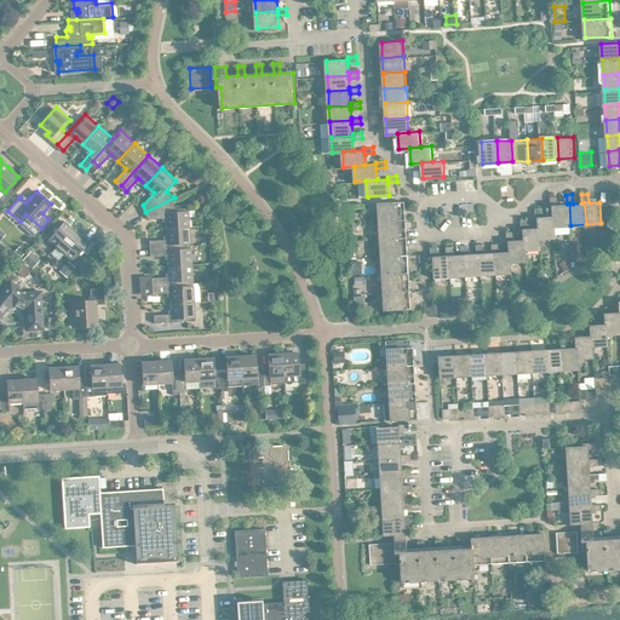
[(554,205),(554,216),(555,216),(555,227),(556,227),(570,225),(569,204),(567,204),(557,205),(557,195),(551,195),(551,205),(554,205)]
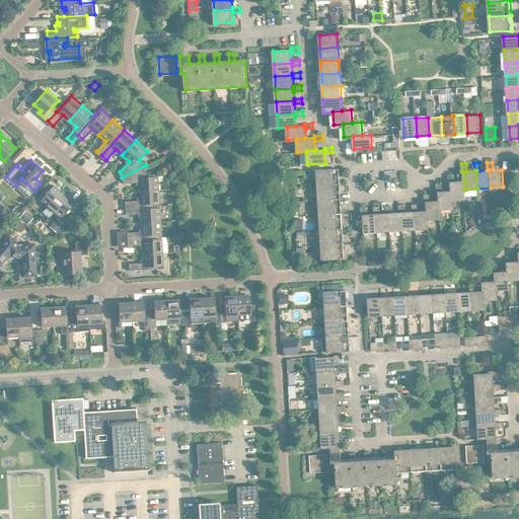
[(139,181),(139,191),(159,189),(158,173),(146,173),(146,165),(122,177),(125,181),(139,181)]
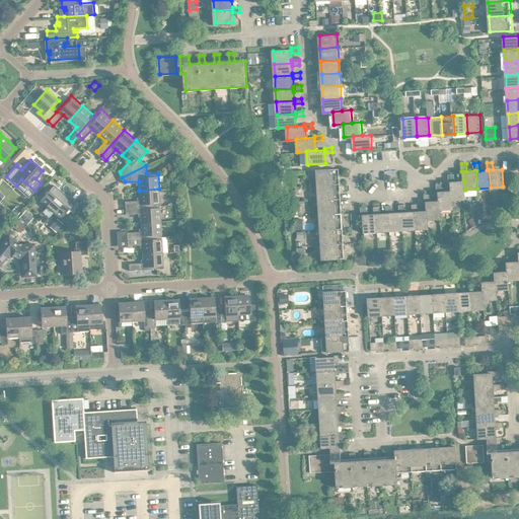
[(317,169),(318,184),(340,182),(340,167),(317,169)]
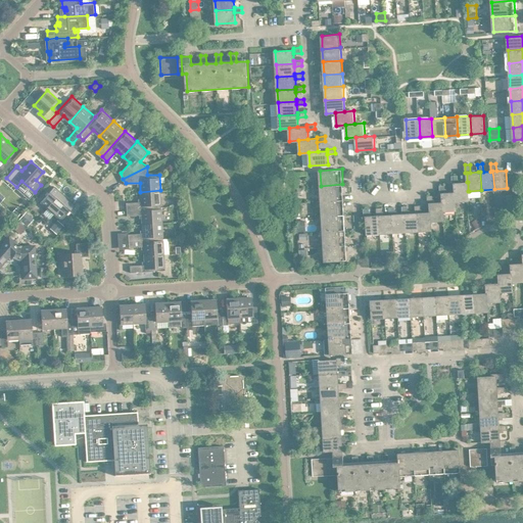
[(455,183),(455,192),(456,192),(456,200),(457,200),(469,200),(469,191),(468,191),(468,182),(467,182),(458,182),(458,175),(453,175),(453,183),(455,183)]
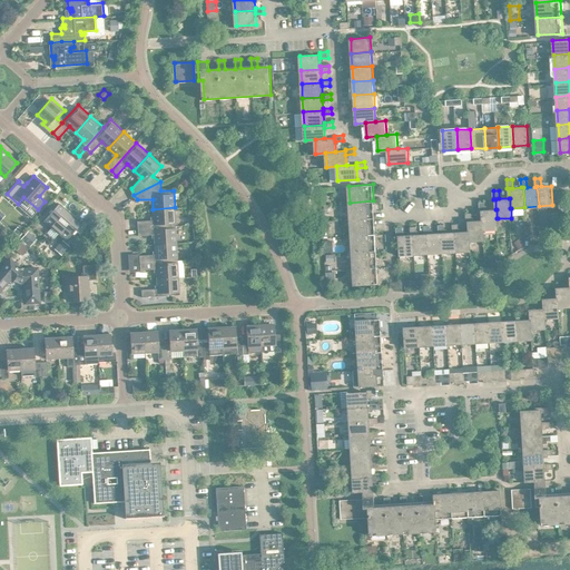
[(350,203),(350,218),(374,217),(373,200),(350,203)]
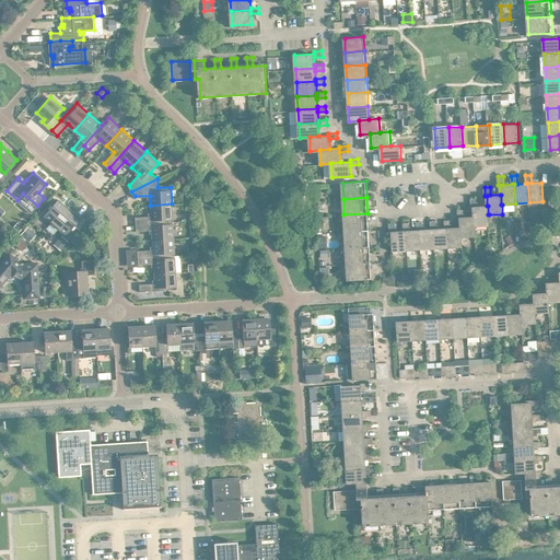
[(44,216),(66,235),(81,218),(59,198),(44,216)]
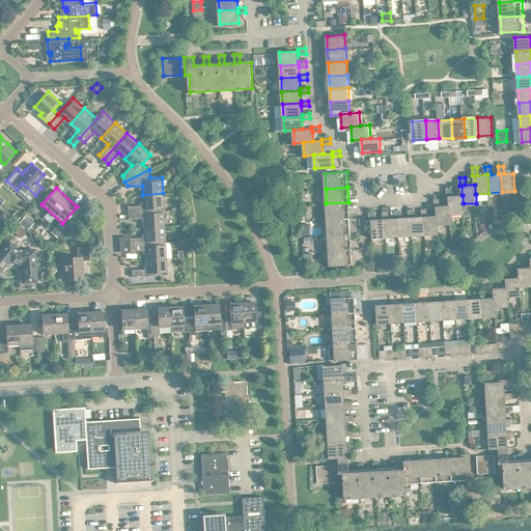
[(449,196),(449,205),(450,205),(450,214),(451,214),(464,213),(464,203),(463,203),(463,195),(462,195),(452,195),(452,188),(447,188),(447,196),(449,196)]
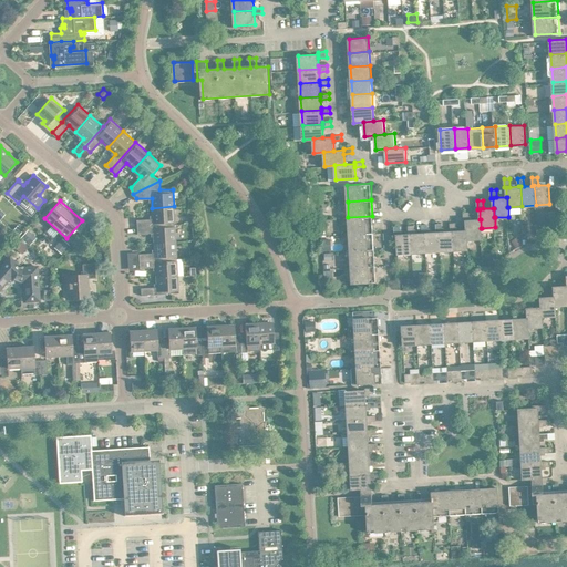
[(137,218),(137,226),(175,224),(174,206),(152,208),(153,217),(137,218)]
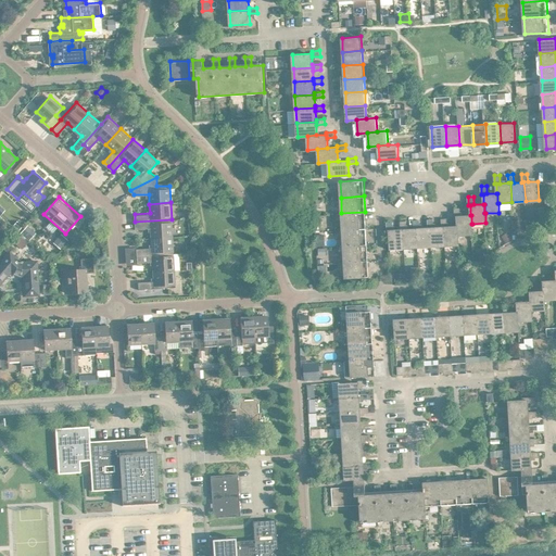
[(457,215),(457,225),(458,225),(458,235),(459,235),(472,234),(472,224),(471,224),(471,215),(470,215),(460,215),(460,206),(455,207),(455,215),(457,215)]
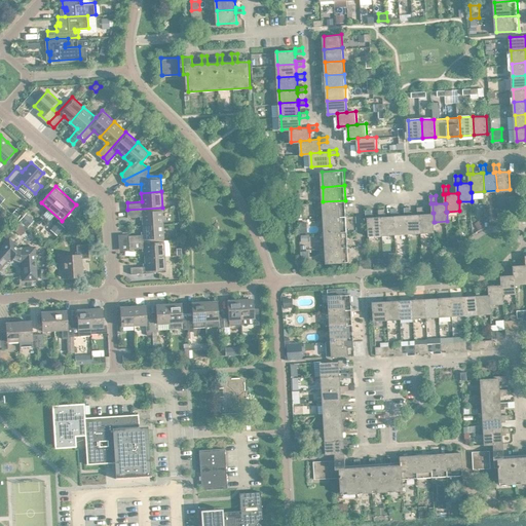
[(323,201),(324,217),(346,216),(345,200),(323,201)]
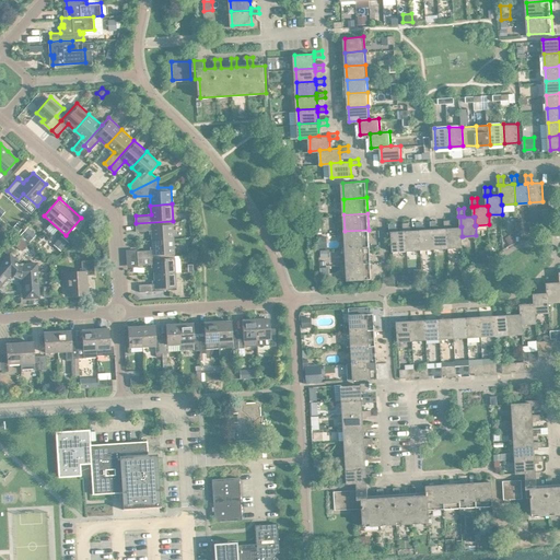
[(444,219),(445,228),(447,228),(448,247),(463,246),(463,236),(462,236),(462,226),(461,226),(451,228),(451,219),(444,219)]
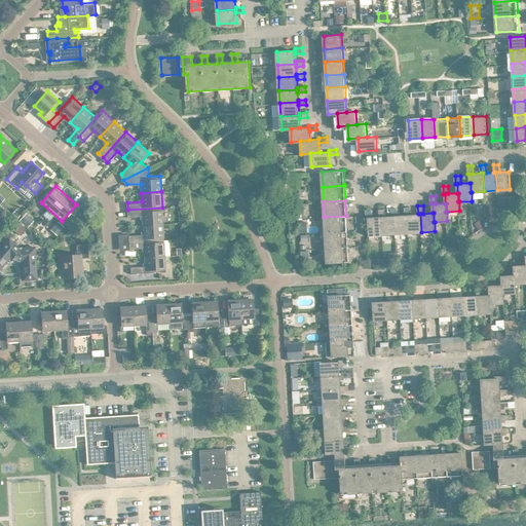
[(405,207),(405,215),(407,215),(409,232),(421,232),(420,214),(418,214),(411,214),(410,207),(405,207)]
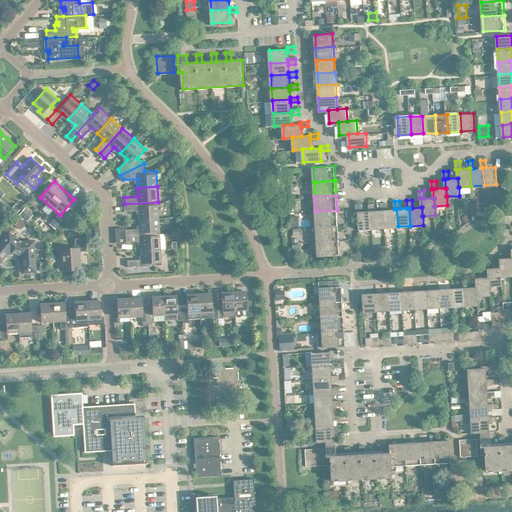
[(16,202),(12,207),(17,212),(21,207),(16,202)]
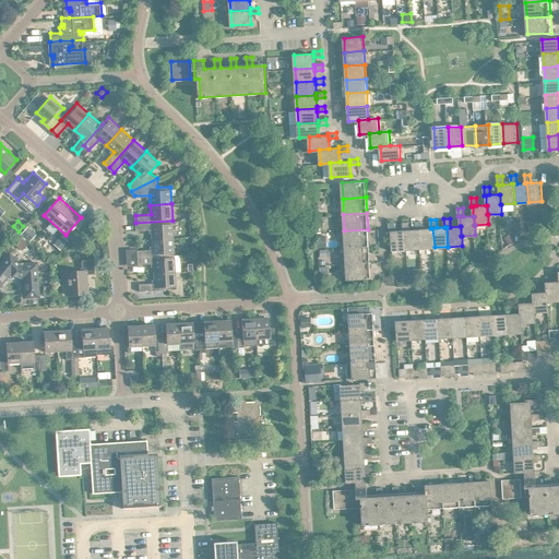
[(152,228),(152,238),(174,237),(173,221),(135,223),(137,229),(152,228)]
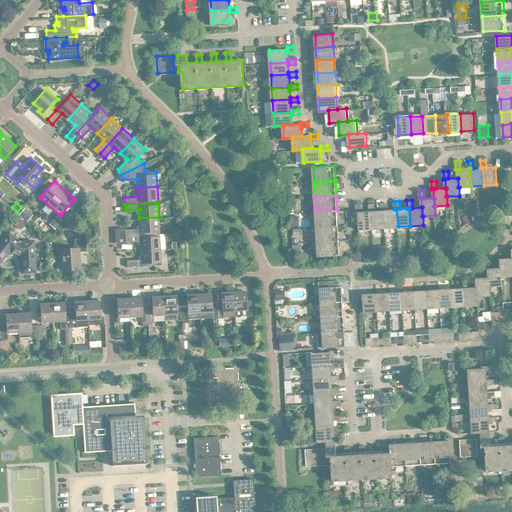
[(369,203),(369,210),(371,210),(372,228),(385,227),(384,209),(382,210),(374,210),(374,202),(369,203)]
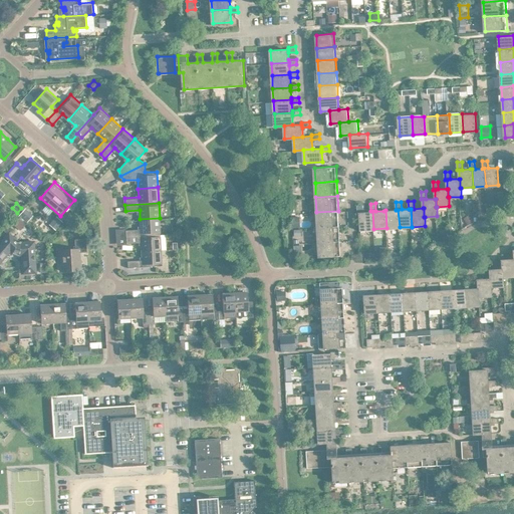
[(382,203),(383,211),(386,210),(387,228),(400,227),(398,210),(396,210),(389,210),(389,203),(382,203)]
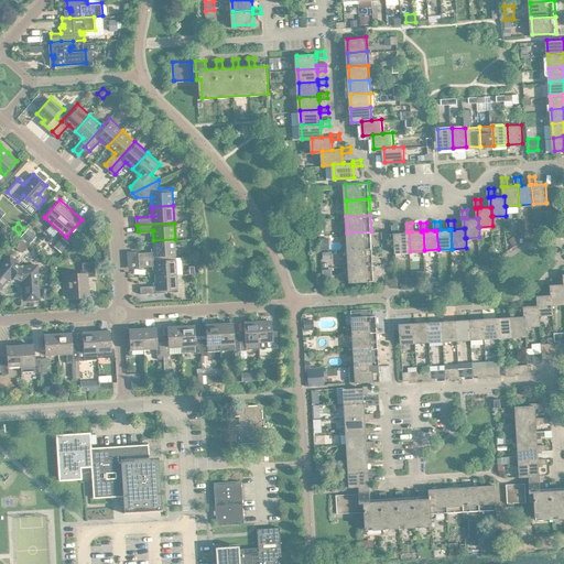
[(409,231),(407,231),(399,232),(398,224),(392,224),(393,232),(394,232),(396,252),(410,251),(409,231)]
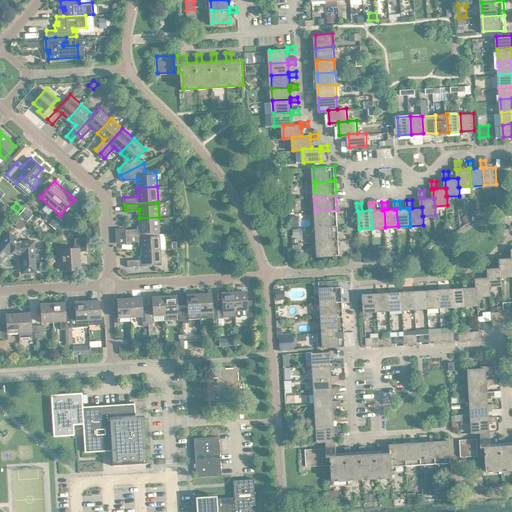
[(315,211),(316,226),(338,224),(337,210),(315,211)]
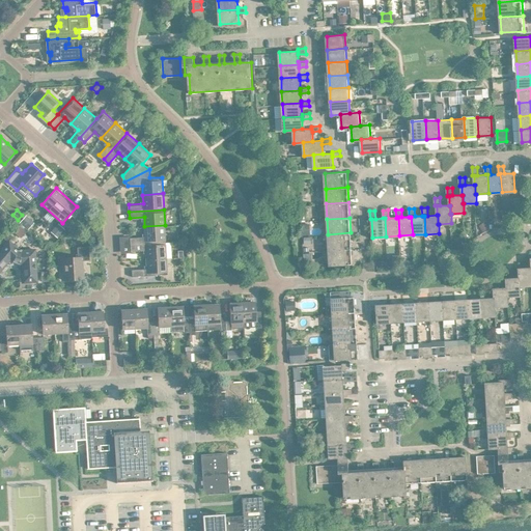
[(59,222),(51,230),(58,236),(65,228),(59,222)]
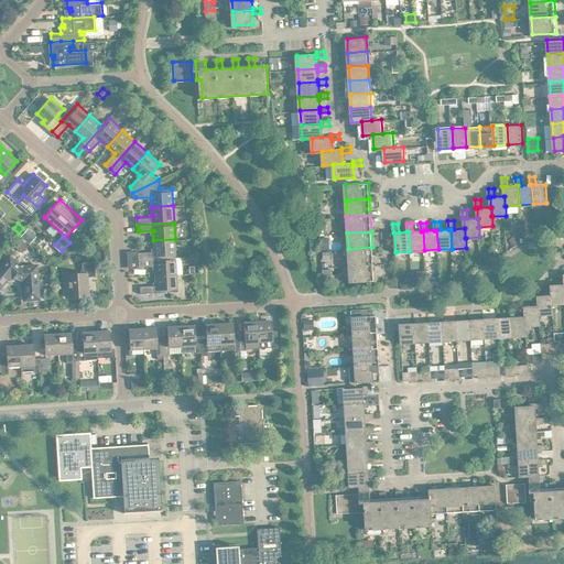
[(329,236),(321,237),(322,249),(331,249),(329,236)]
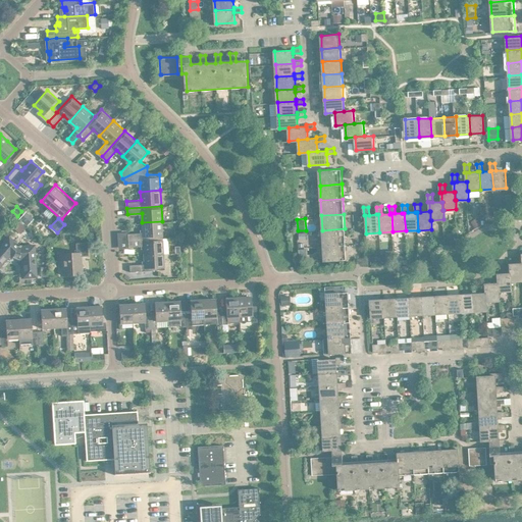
[(20,221),(14,227),(17,230),(23,223),(20,221)]
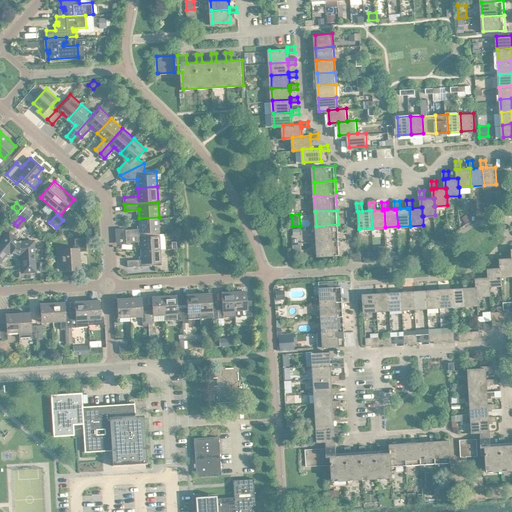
[(126,228),(126,234),(160,232),(159,217),(139,218),(140,227),(126,228)]
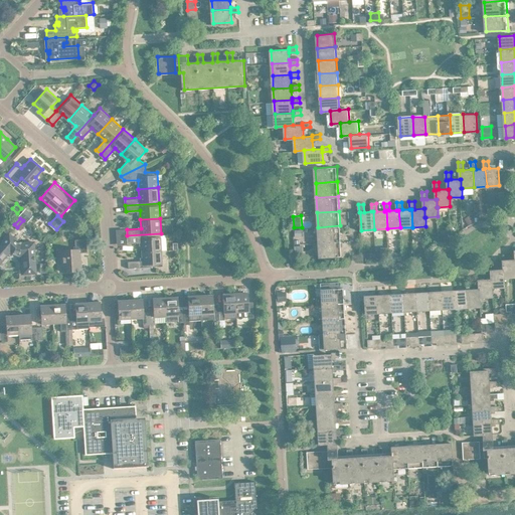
[(318,227),(319,241),(341,240),(340,225),(318,227)]
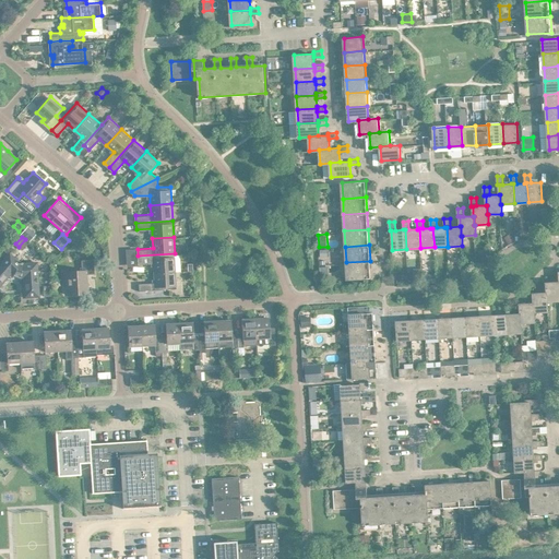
[(486,248),(478,250),(480,259),(488,257),(486,248)]
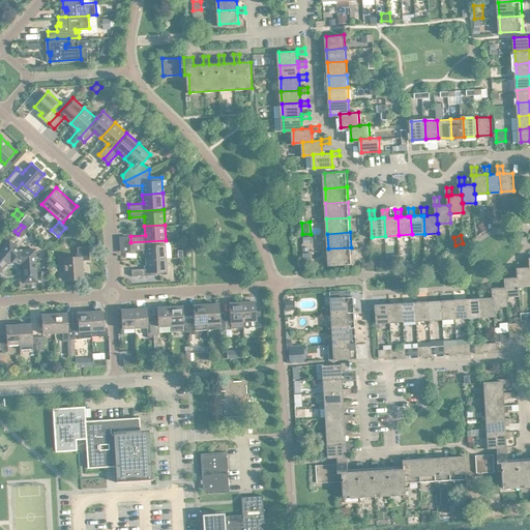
[(23,262),(24,281),(37,280),(35,247),(22,247),(20,246),(19,246),(9,238),(0,248),(0,269),(10,258),(12,260),(20,262),(23,262)]
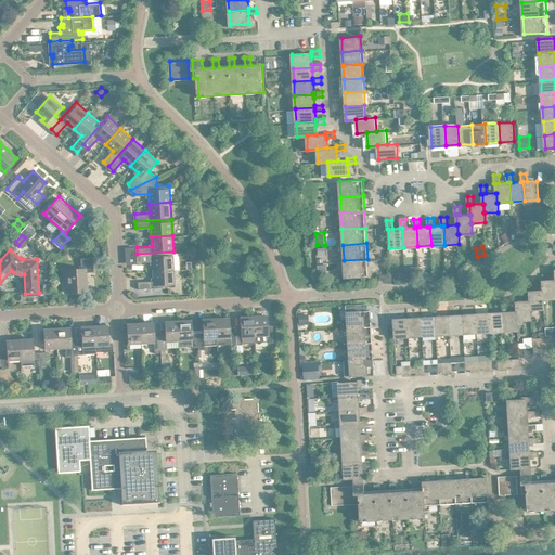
[(153,260),(153,270),(175,269),(173,252),(137,254),(137,261),(153,260)]
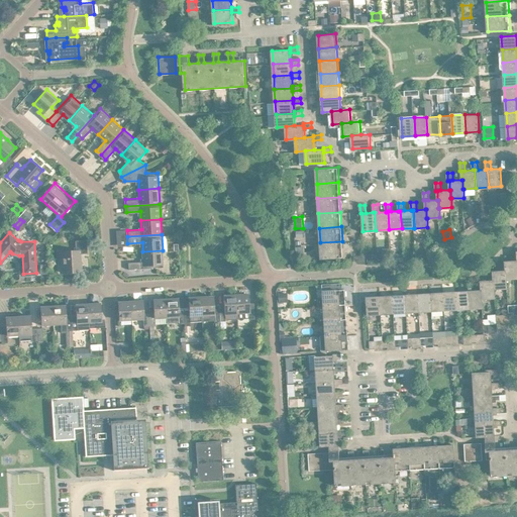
[(66,263),(66,269),(66,271),(82,270),(81,252),(88,252),(87,238),(76,239),(76,249),(60,250),(60,263),(66,263)]
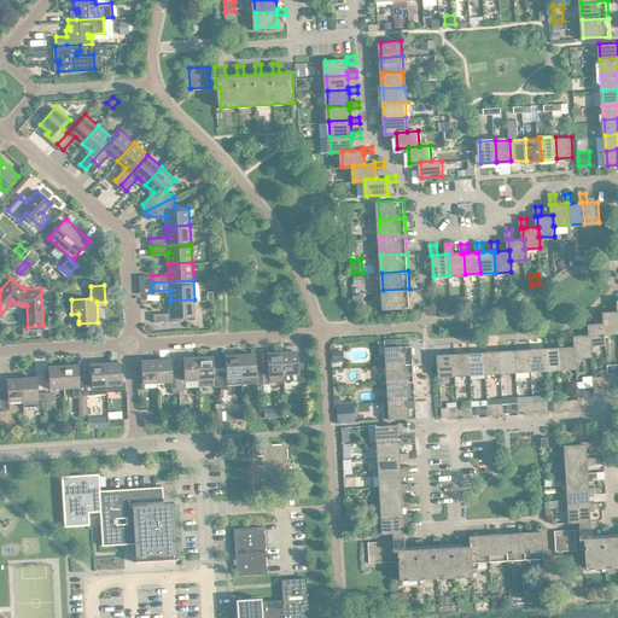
[(409,289),(383,290),(384,308),(410,307),(409,289)]
